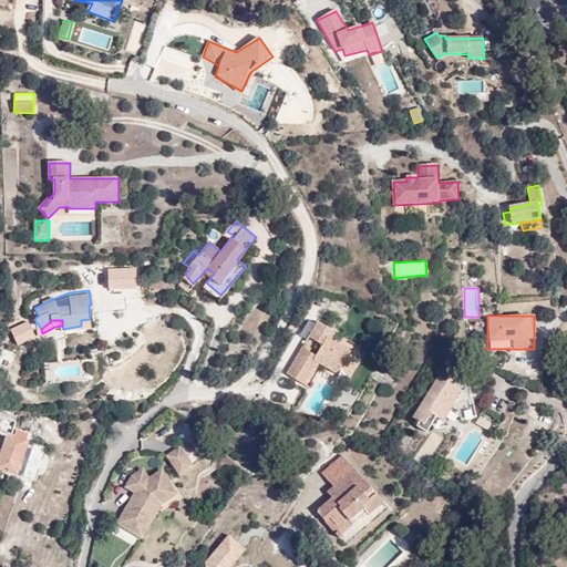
[(308,368),(313,370),(327,378),(333,375),(344,357),(325,346),(330,337),(310,325),(303,334),(316,341),(307,358),(295,351),(278,380),(296,390),(308,368)]
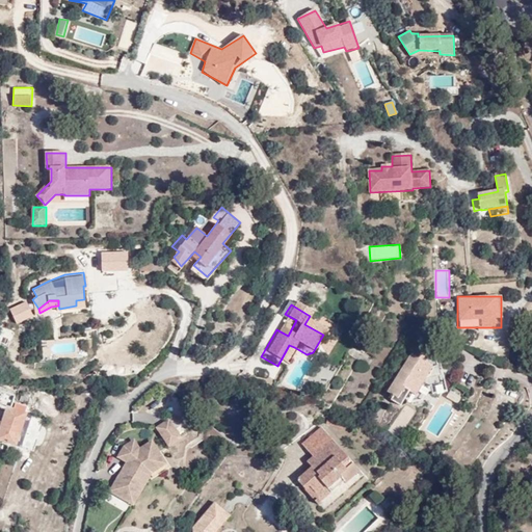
[(296,320),(285,314),(276,329),(288,336),(296,320)]
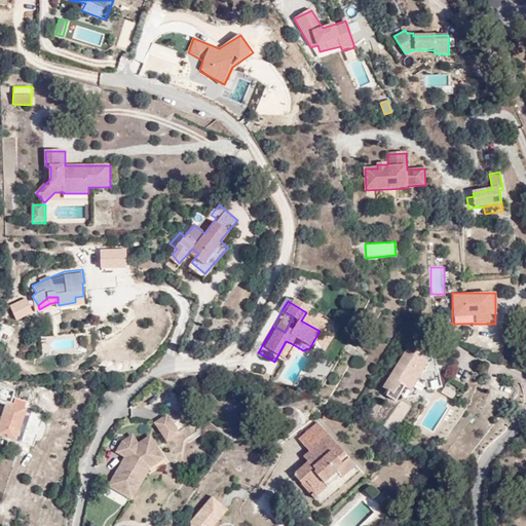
[(423,342),(410,333),(381,384),(389,389),(392,384),(407,392),(422,367),(429,372),(429,354),(420,348),(423,342)]
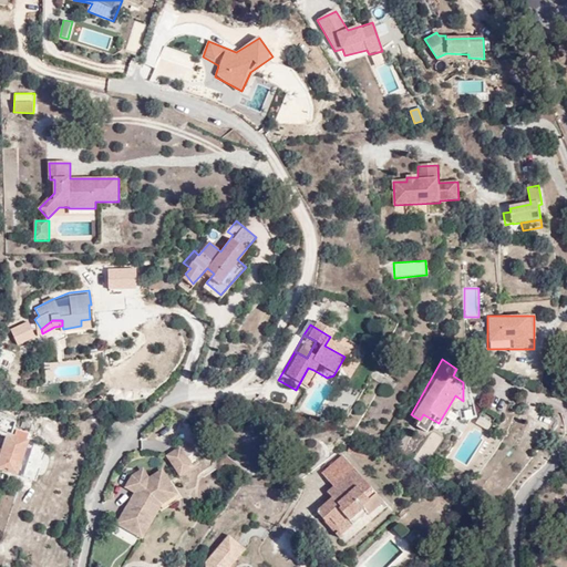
[(300,393),(313,370),(308,368),(296,390),(300,393)]
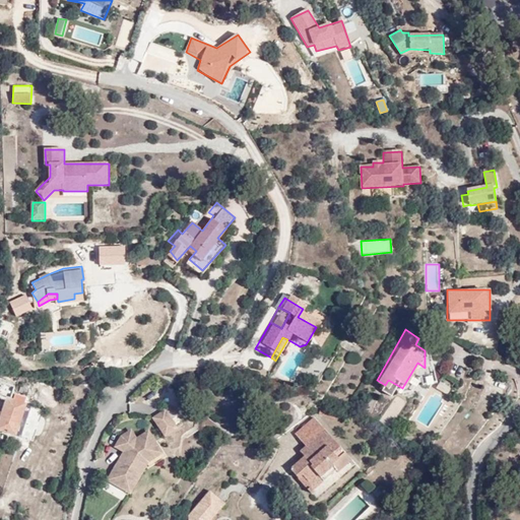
[(27,389),(20,386),(16,397),(23,401),(27,389)]
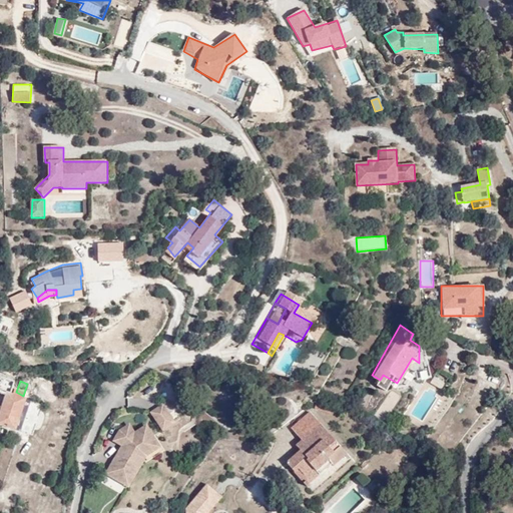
[(13,388),(0,382),(0,396),(5,399),(0,412),(0,431),(17,438),(29,407),(10,400),(13,388)]
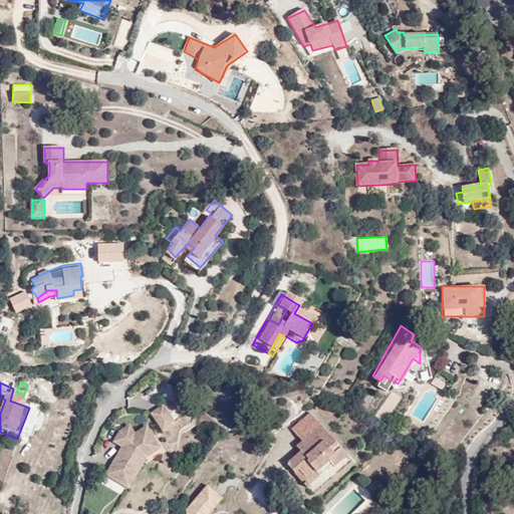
[(162,402),(150,411),(163,430),(176,422),(162,402)]
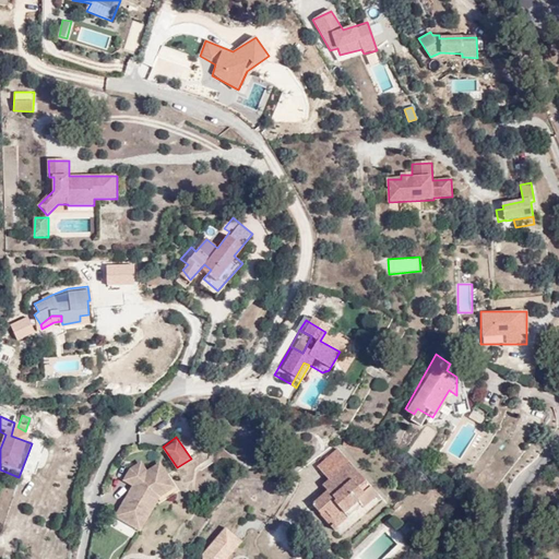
[(319,466),(324,474),(337,465),(361,498),(373,487),(356,467),(348,474),(339,462),(345,456),(340,449),(319,466)]
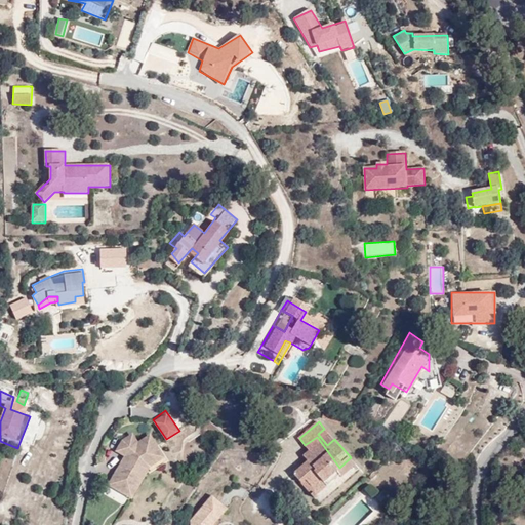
[(334,439),(324,429),(318,434),(327,445),(334,439)]
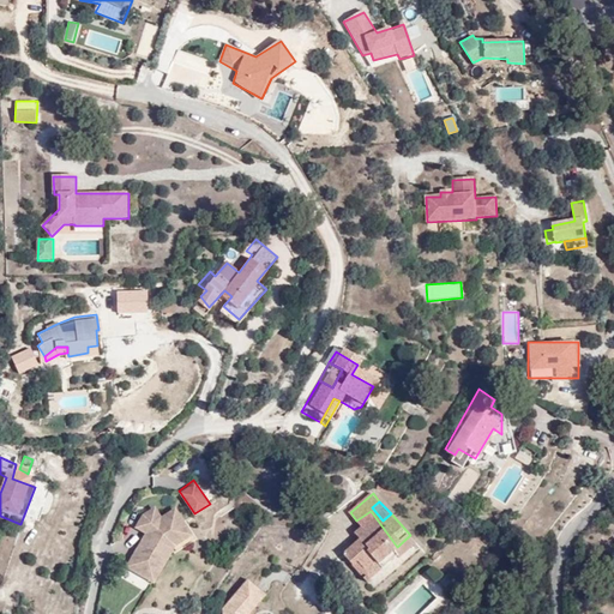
[(194,534),(174,505),(162,513),(155,505),(140,515),(134,525),(144,533),(125,566),(154,583),(174,547),(194,534)]
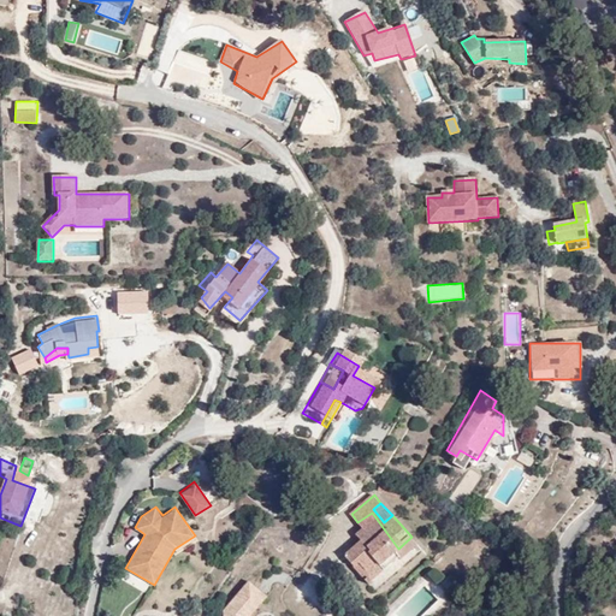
[(372,513),(357,522),(363,527),(368,534),(361,540),(344,557),(354,566),(357,563),(369,575),(386,561),(388,562),(397,555),(401,554),(398,549),(372,513)]
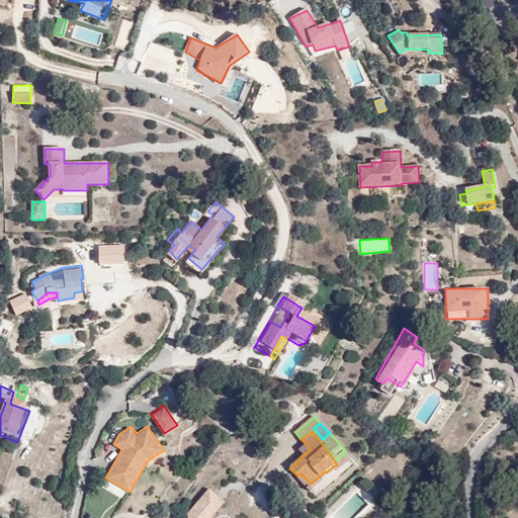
[(299,449),(304,454),(310,449),(306,443),(299,449)]
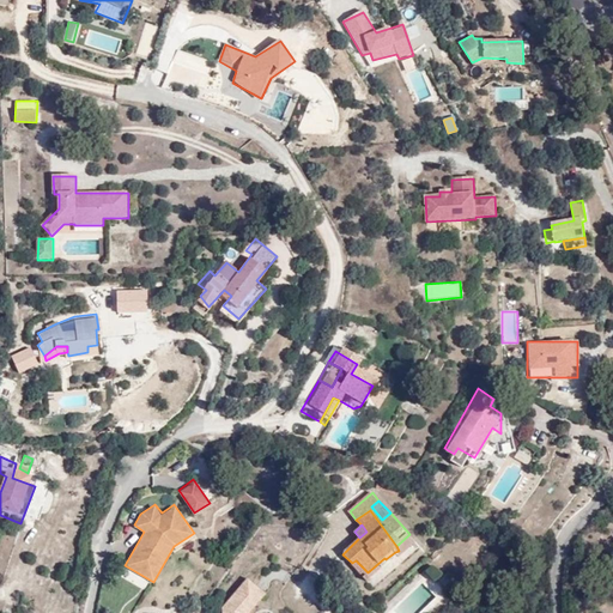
[(386,559),(388,563),(398,554),(395,552),(386,559)]
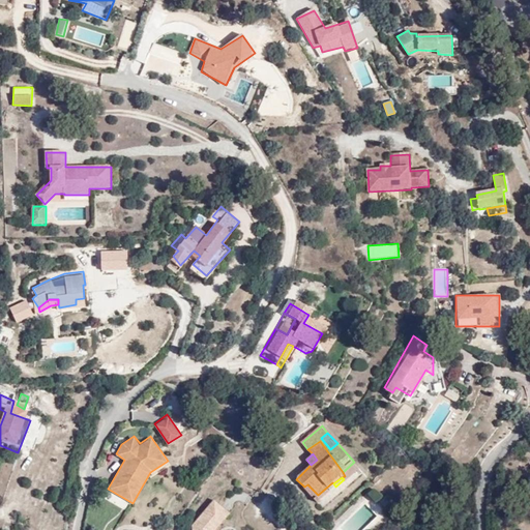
[(332,482),(318,495),(333,483),(332,482)]
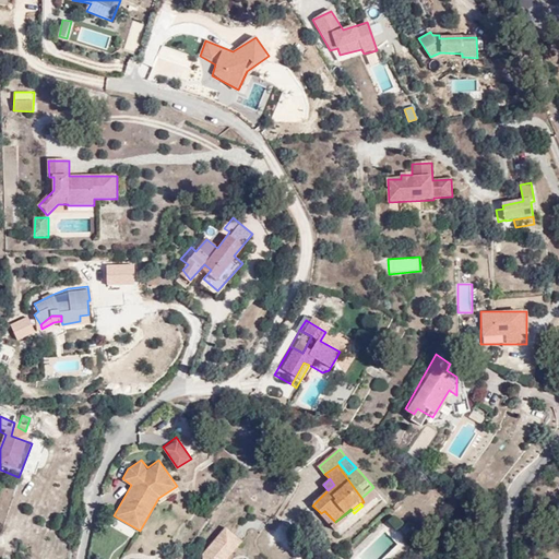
[(335,522),(331,524),(336,531),(354,513),(352,510),(335,522)]
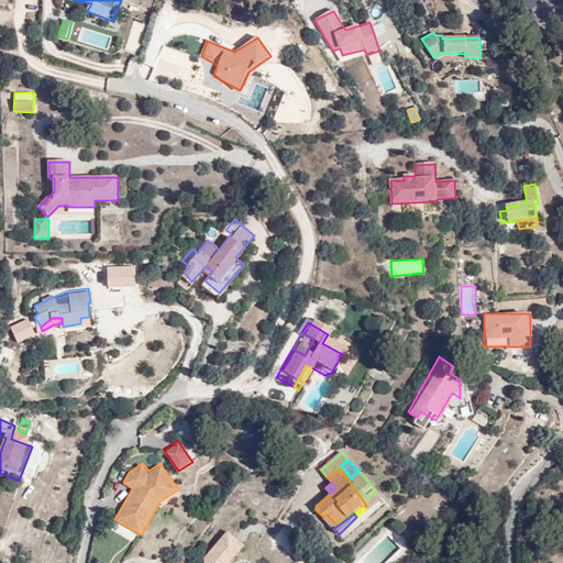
[(323,517),(333,528),(338,526),(327,515),(323,517)]
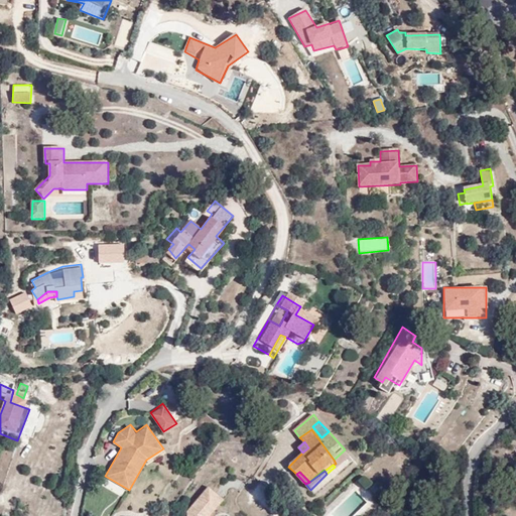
[(223,498),(207,485),(186,509),(186,515),(208,515),(223,498)]
